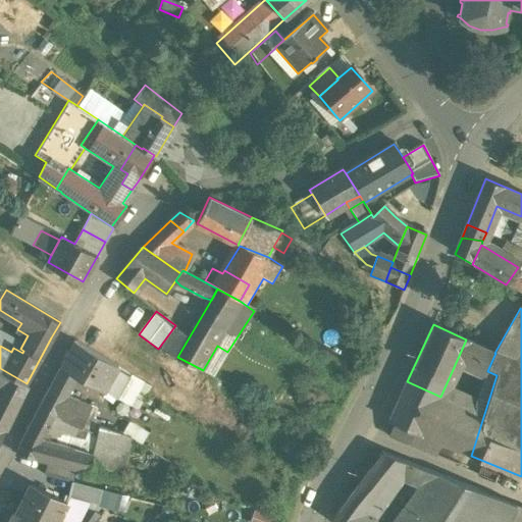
[(117,363),(75,340),(61,365),(73,372),(103,389),(117,363)]
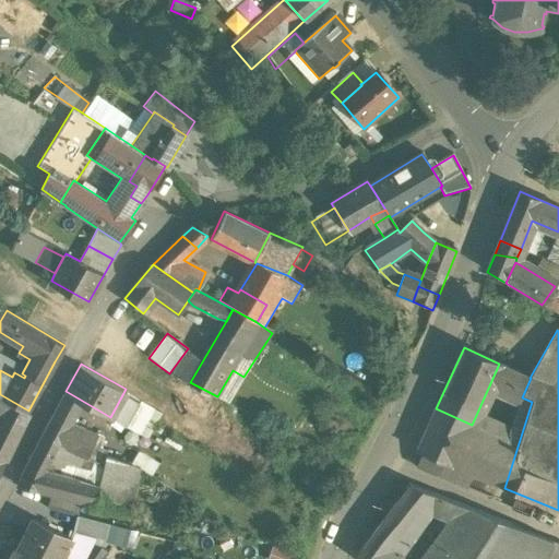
[(530,378),(499,364),(490,383),(522,397),(531,378),(530,378)]
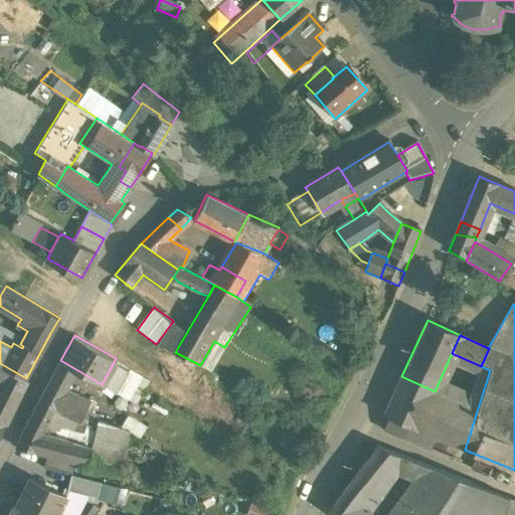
[(60,360),(53,373),(65,379),(72,367),(60,360)]
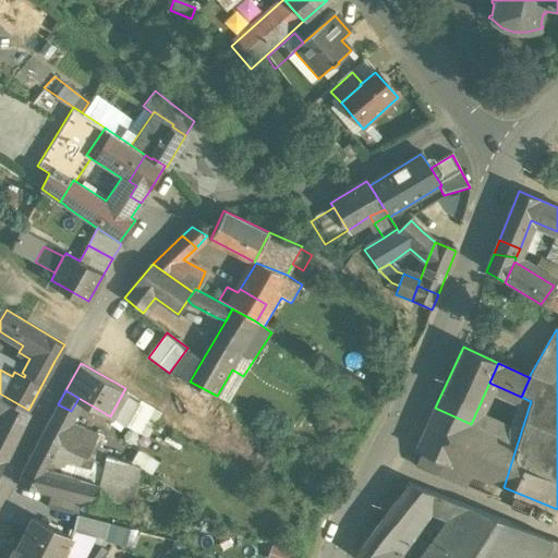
[(0,413),(4,416),(0,423),(0,431),(15,439),(31,411),(0,393),(0,413)]
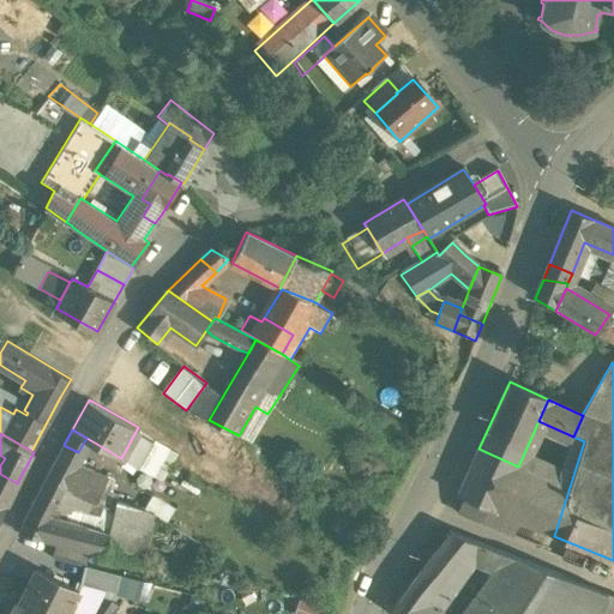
[(160,477),(175,450),(155,437),(138,464),(160,477)]
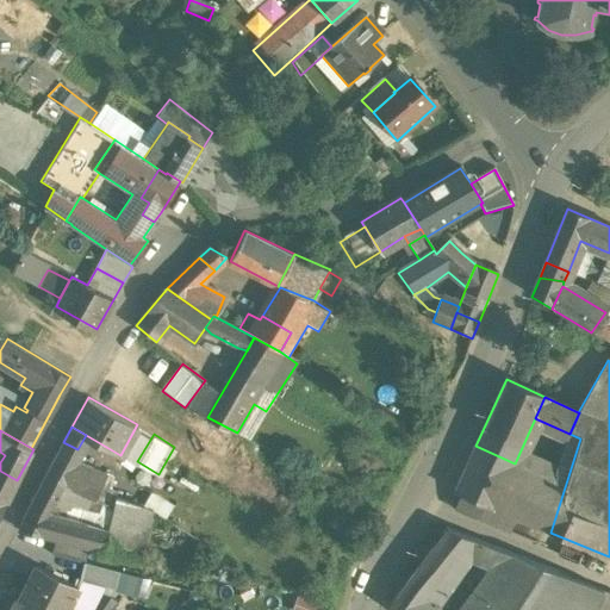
[(106,473),(73,459),(78,449),(63,442),(45,474),(86,492),(95,497),(106,473)]
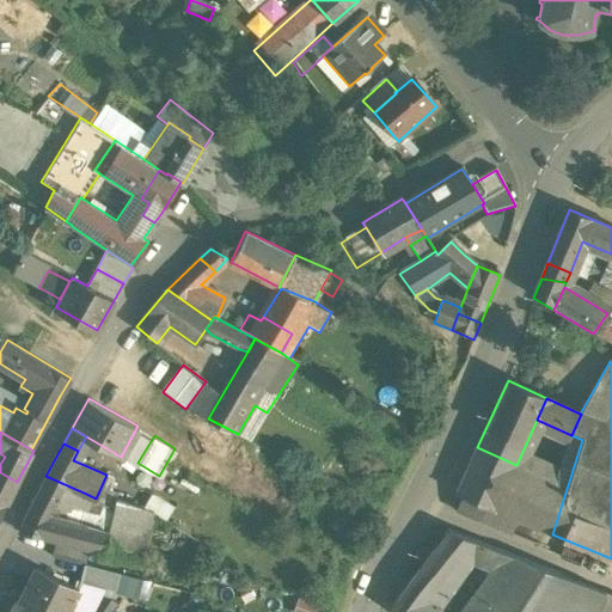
[(516,465),(477,447),(456,494),(543,531),(552,534),(567,489),(516,465)]
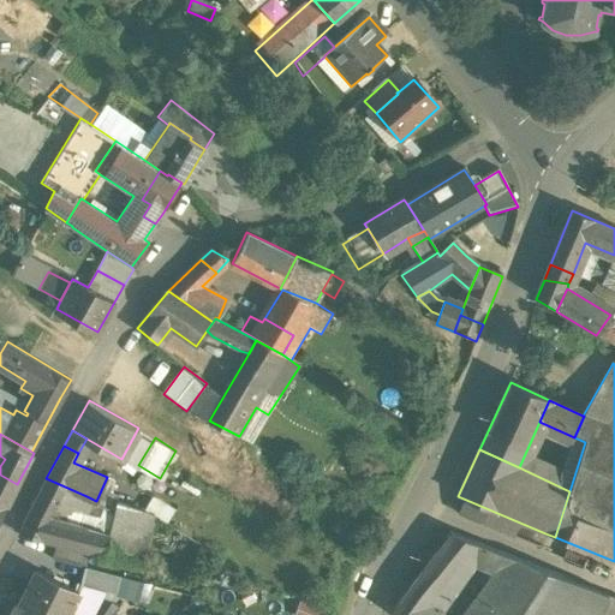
[(0,475),(0,517),(7,503),(17,484),(0,475)]
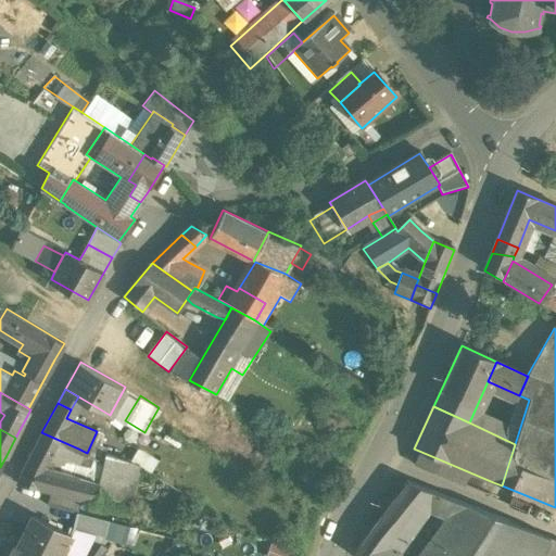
[(78,449),(41,432),(33,447),(55,453),(64,457),(65,453),(70,457),(74,458),(78,449)]
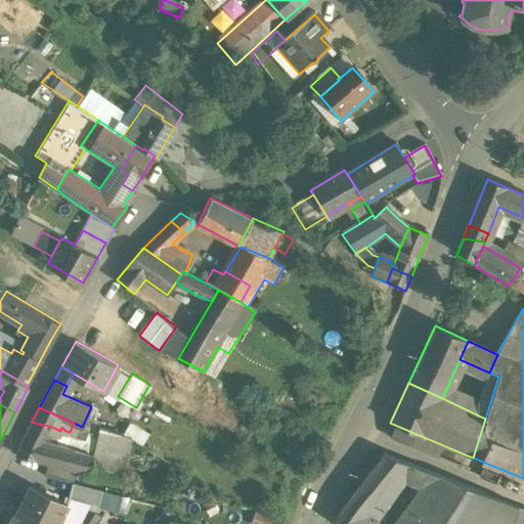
[(52,427),(31,422),(24,435),(16,452),(47,461),(76,468),(88,471),(92,454),(59,444),(45,441),(52,427)]
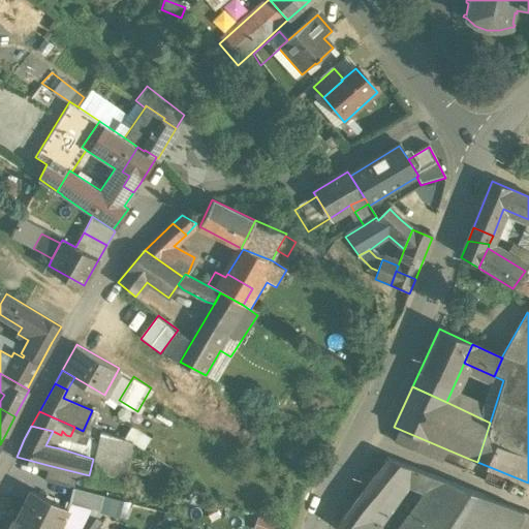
[(127,434),(145,444),(149,436),(132,427),(127,434)]
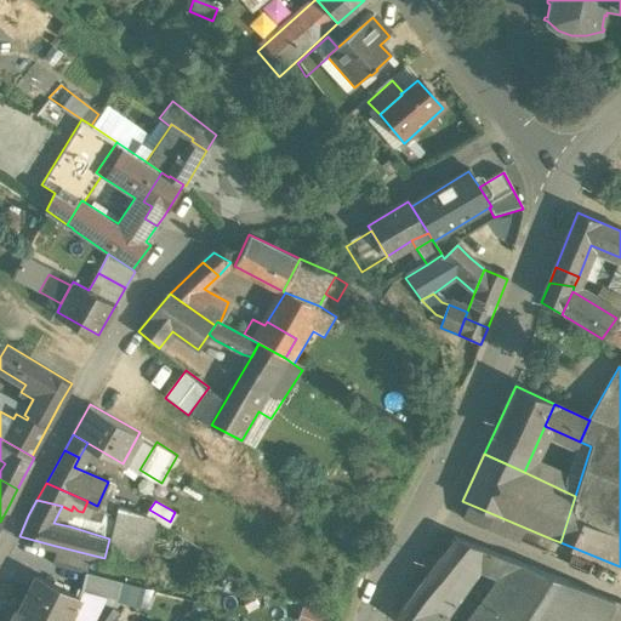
[(148,516),(118,505),(115,517),(109,539),(104,558),(135,564),(148,516)]
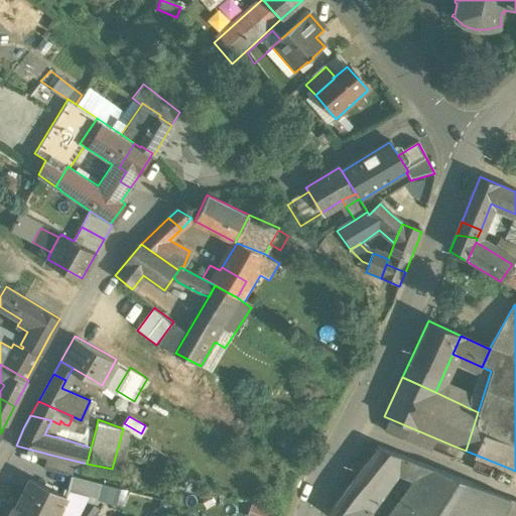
[(458,447),(389,419),(384,432),(452,461),(458,447)]
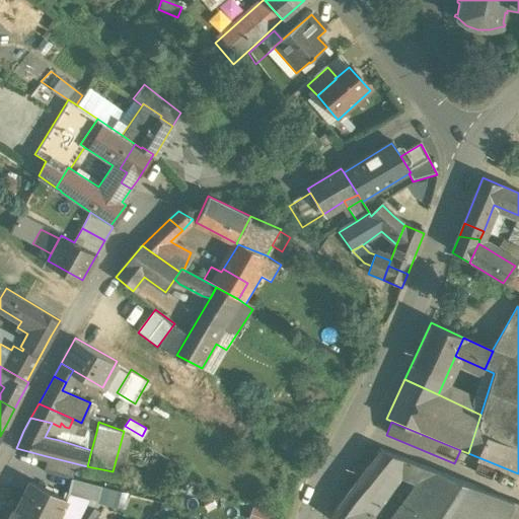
[(427,467),(381,450),(368,465),(384,477),(394,467),(416,484),(427,467)]
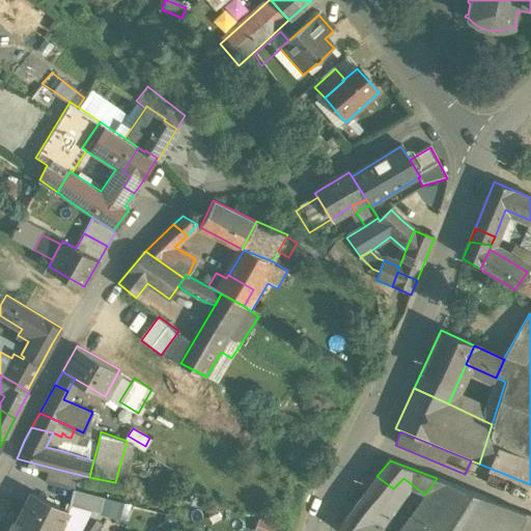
[(77,474),(48,467),(45,480),(74,487),(77,474)]
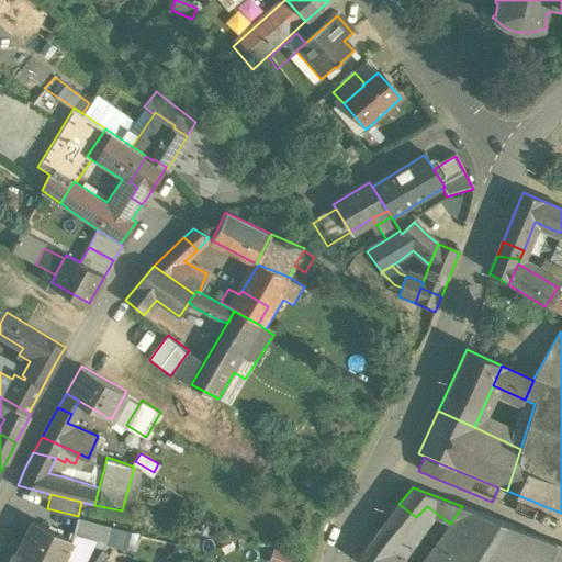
[(416,517),(398,504),(392,514),(412,525),(416,517)]
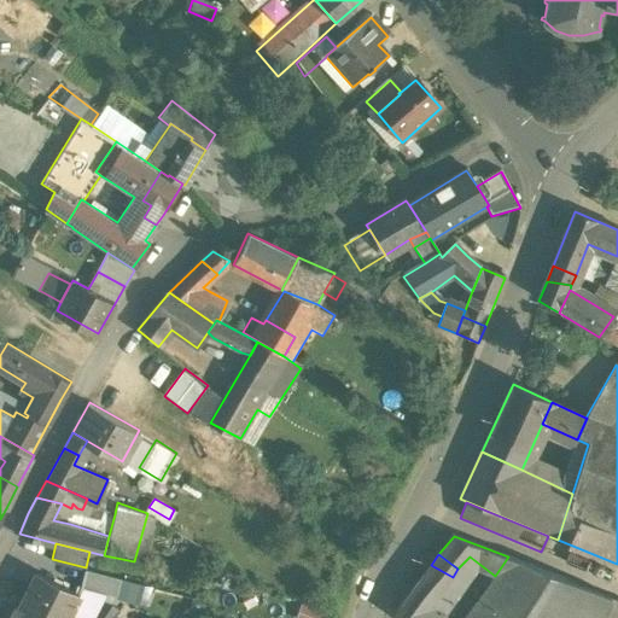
[(508,557),(495,576),(464,617),(542,617),(567,579),(508,557)]
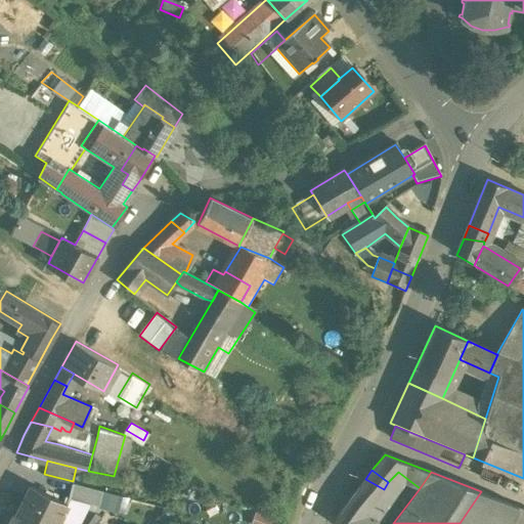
[(365,479),(349,499),(334,522),(336,523),(374,523),(393,494),(384,489),(365,479)]
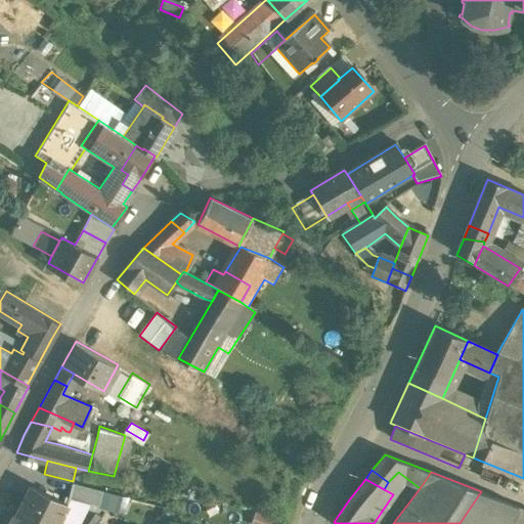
[(101,488),(73,481),(69,496),(97,504),(101,488)]
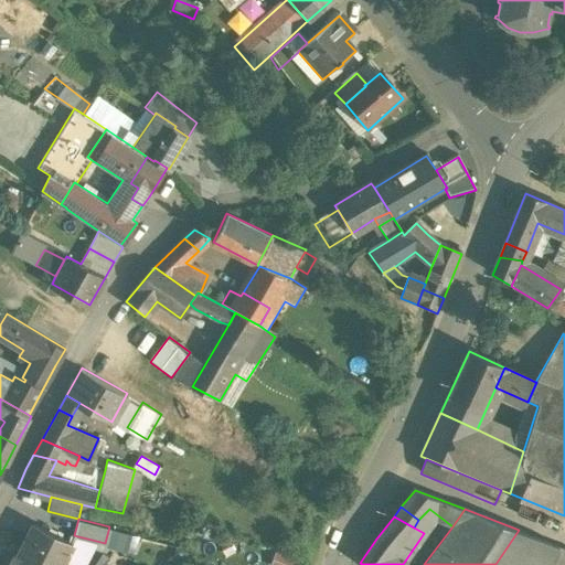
[(73,542),(34,522),(18,554),(40,564),(66,564),(63,563),(73,542)]
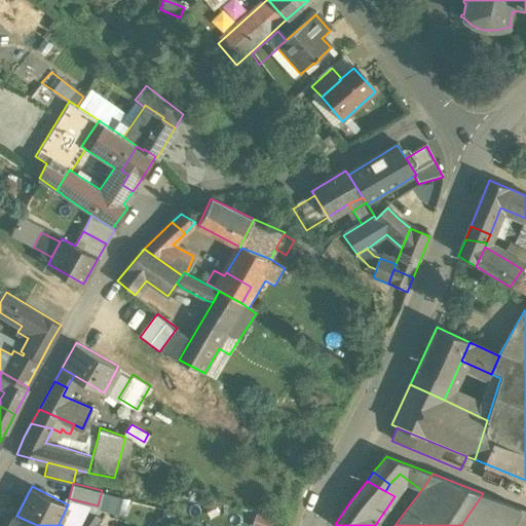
[(497,499),(483,493),(461,525),(512,525),(515,523),(490,519),(497,499)]
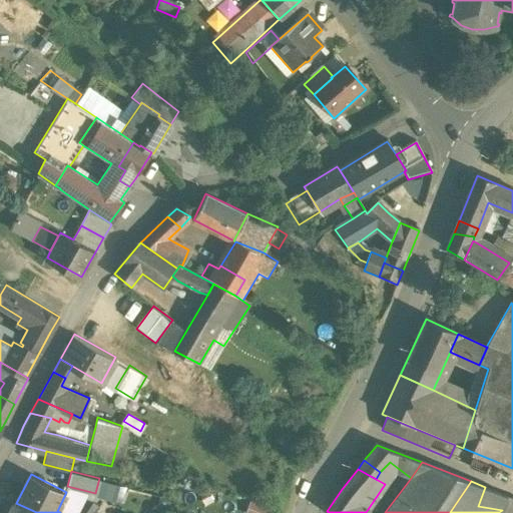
[(508,496),(485,487),(478,506),(502,510),(508,496)]
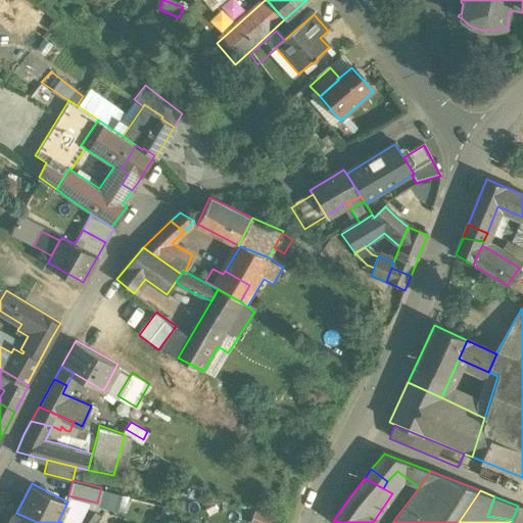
[(37,522),(16,513),(13,511),(6,522),(37,522)]
